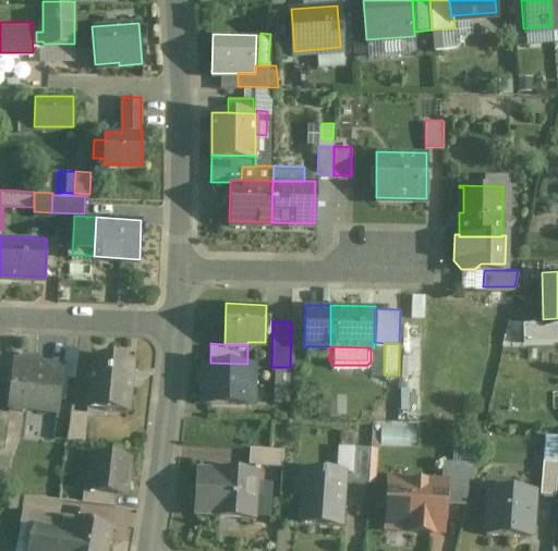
[(133,357),(93,353),(87,405),(129,408),(133,357)]
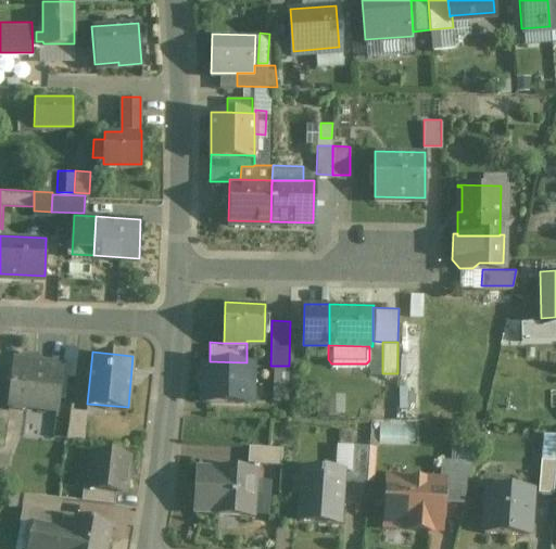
[(64,362),(14,357),(9,404),(58,410),(64,362)]
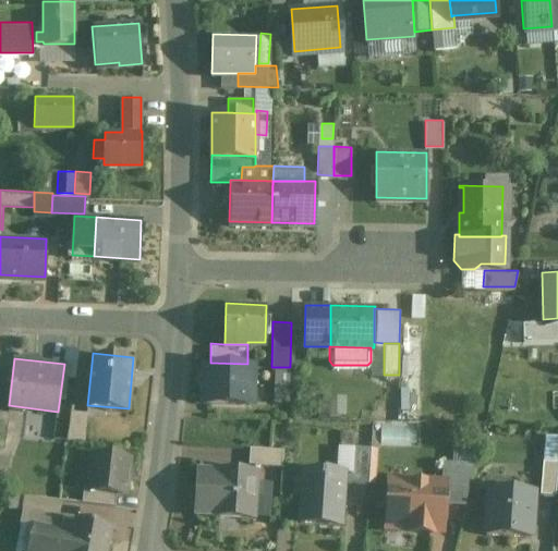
[(210,363),(204,363),(203,400),(252,401),(253,364),(247,364),(210,363)]
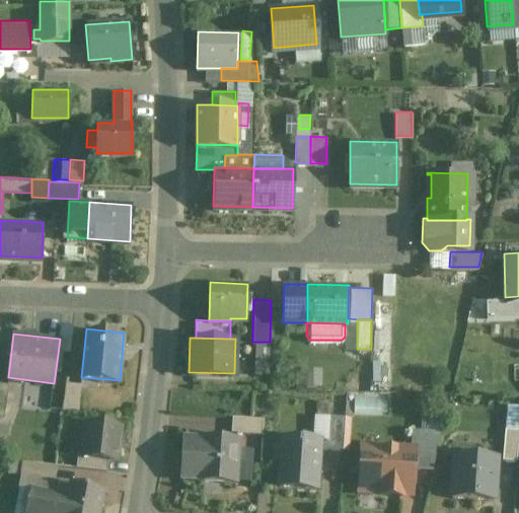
[(320,371),(305,370),(305,382),(320,383),(320,371)]
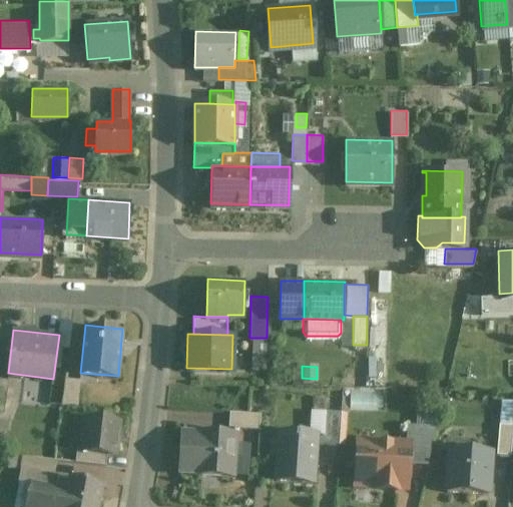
[(9,378),(0,376),(0,409),(4,410),(9,378)]
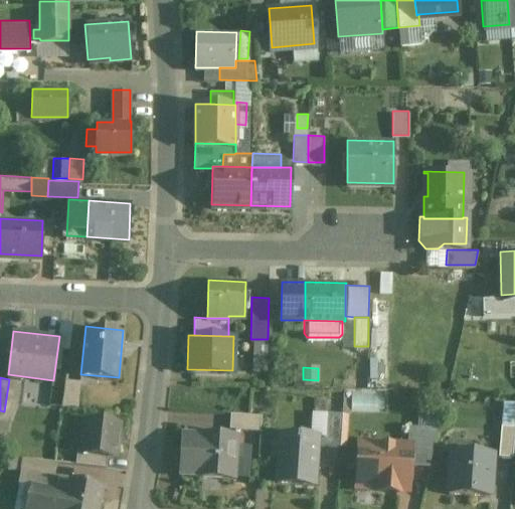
[(80,379),(65,378),(62,403),(78,405),(80,379)]
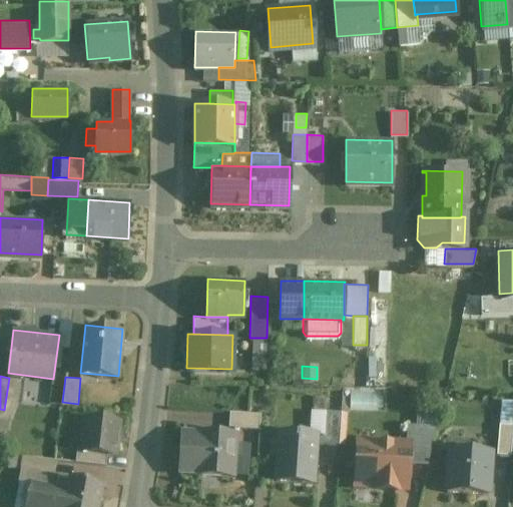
[(352,384),(353,403),(385,402),(385,383),(352,384)]
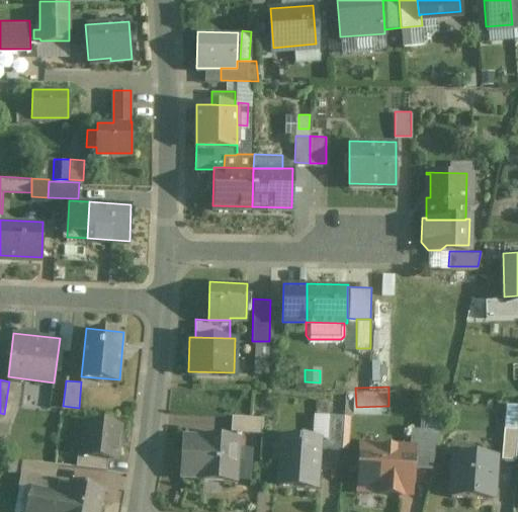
[(344,414),(331,413),(329,438),(328,446),(342,447),(344,414)]
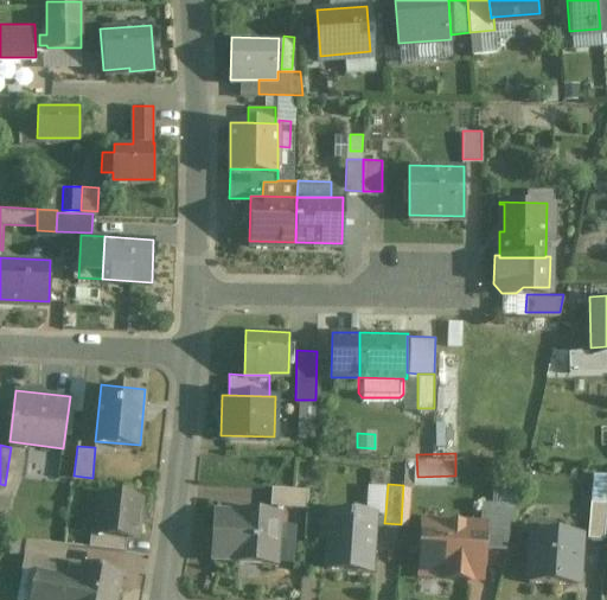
[(308,487),(273,485),(272,503),(307,505),(308,487)]
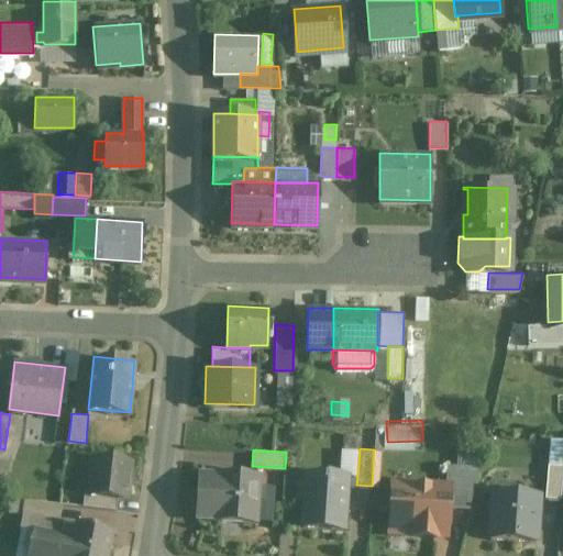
[(131,460),(94,457),(90,490),(90,491),(118,495),(127,496),(131,460)]
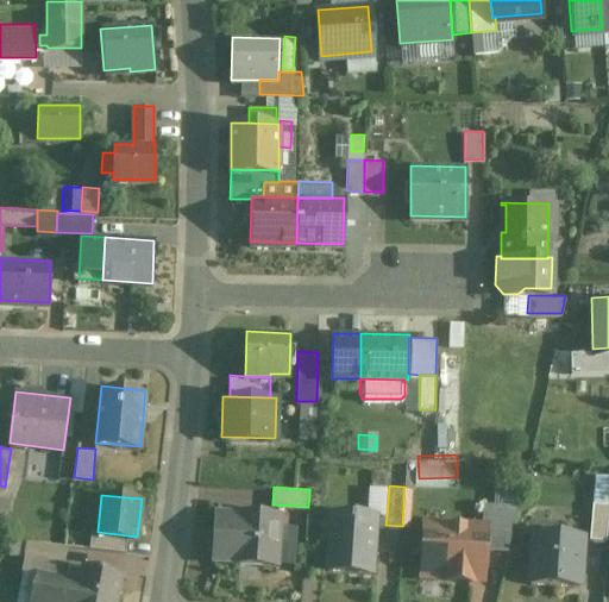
[(608,508),(608,502),(592,501),(589,538),(607,539),(608,508)]
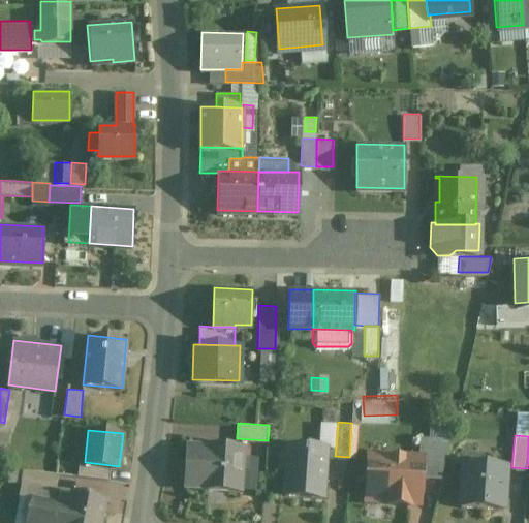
[(449,439),(422,438),(421,455),(421,456),(421,457),(423,457),(422,474),(441,475),(449,440),(449,439)]
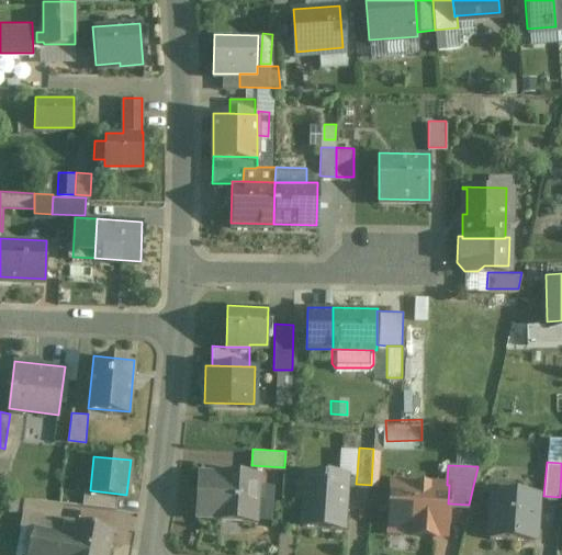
[(221,471),(200,469),(197,513),(218,516),(218,517),(220,517),(221,498),(218,498),(221,471)]
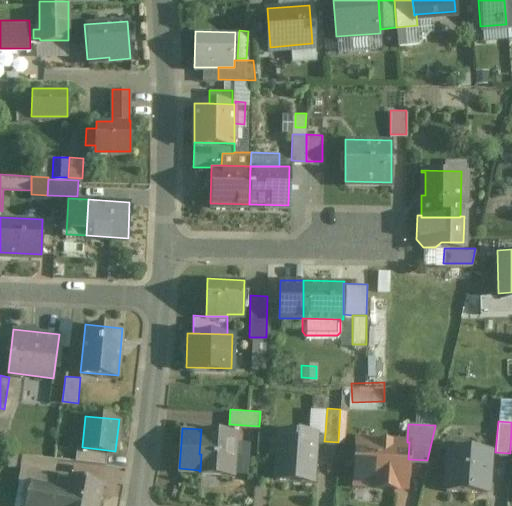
[(234,430),(201,428),(201,429),(199,454),(201,454),(200,471),(199,471),(198,471),(198,472),(232,474),(234,430)]
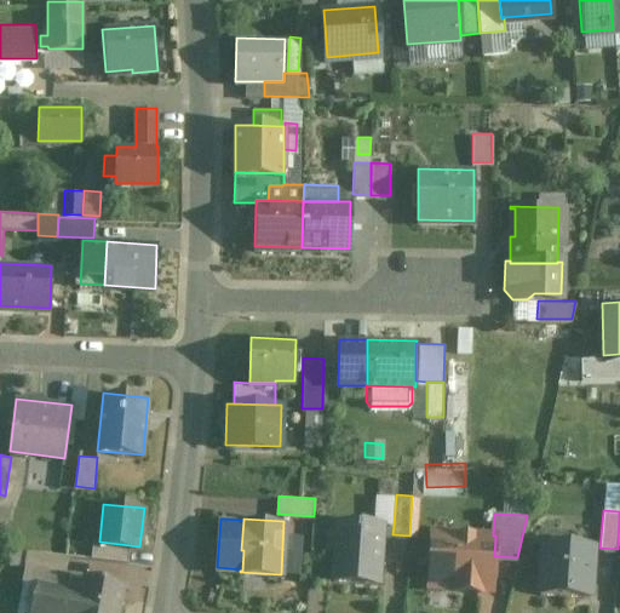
[(357,528),(337,527),(334,578),(379,582),(382,534),(382,533),(383,523),(359,522),(357,528)]
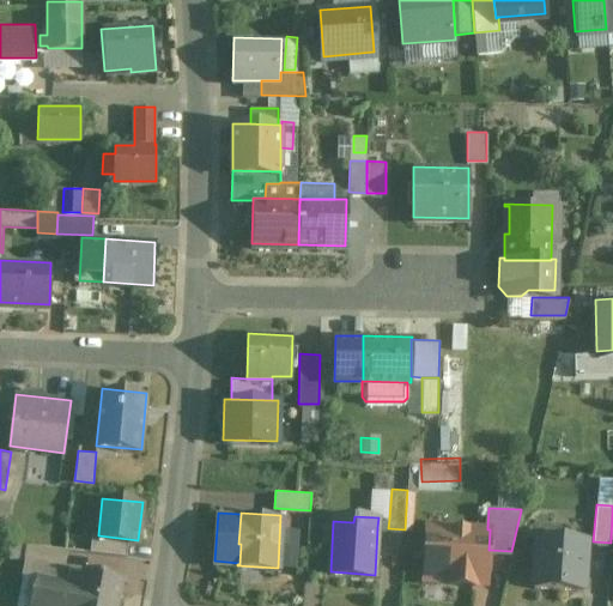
[(389,519),(378,517),(377,527),(388,528),(389,519)]
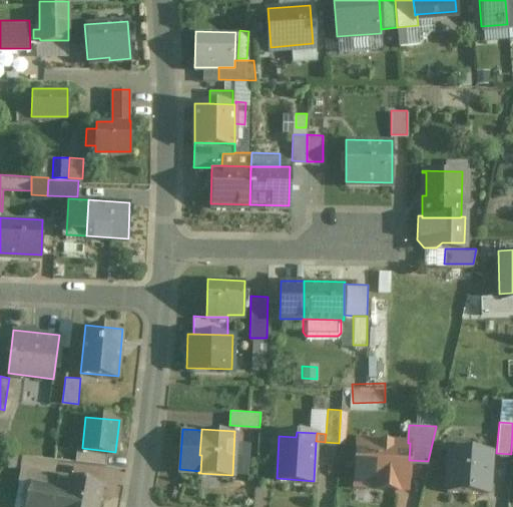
[(408,443),(358,440),(355,477),(378,478),(378,485),(398,486),(399,467),(408,468),(409,460),(410,443),(408,443)]
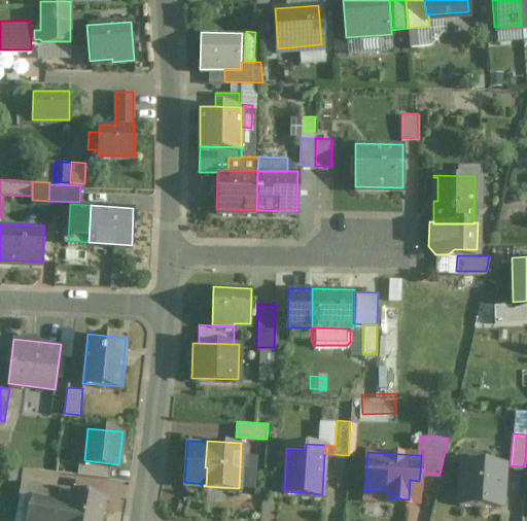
[(110,463),(84,460),(84,459),(79,458),(78,473),(109,476),(110,463)]
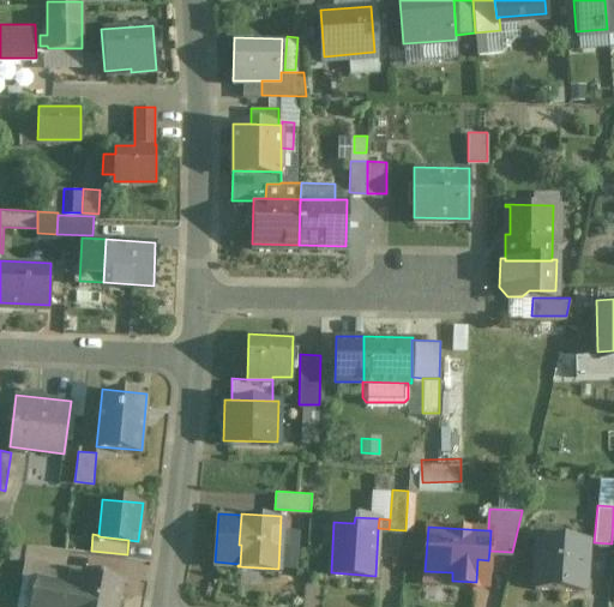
[(585,539),(537,535),(534,586),(584,589),(585,566),(583,566),(585,539)]
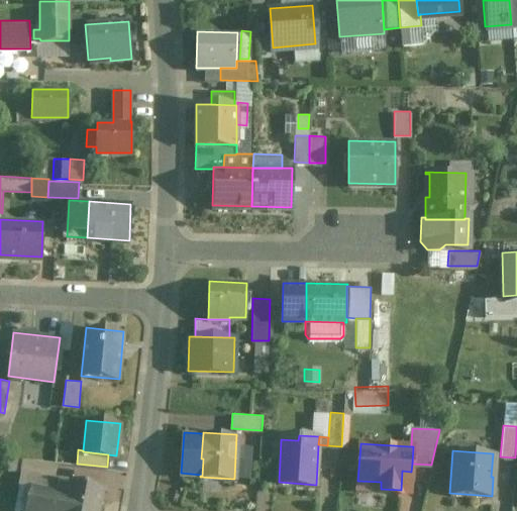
[(22,457),(11,455),(10,468),(20,473),(22,457)]
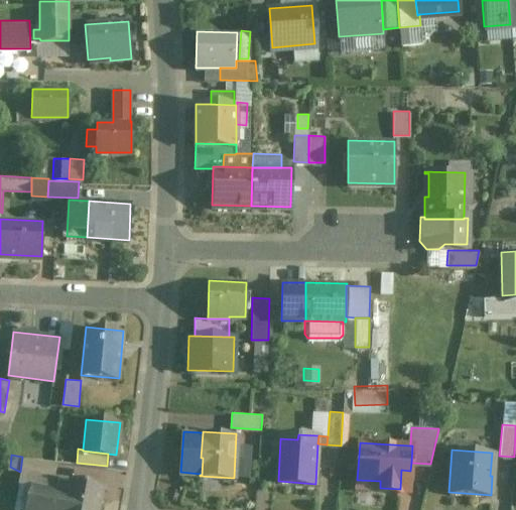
[(343,457),(324,456),(320,497),(341,498),(343,457)]
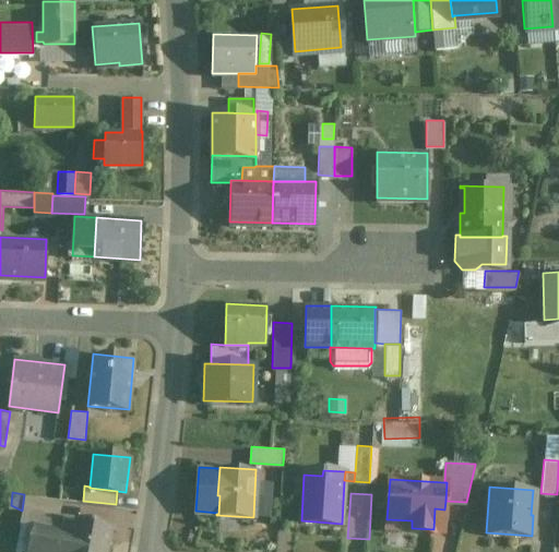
[(62,499),(24,494),(22,511),(60,515),(62,499)]
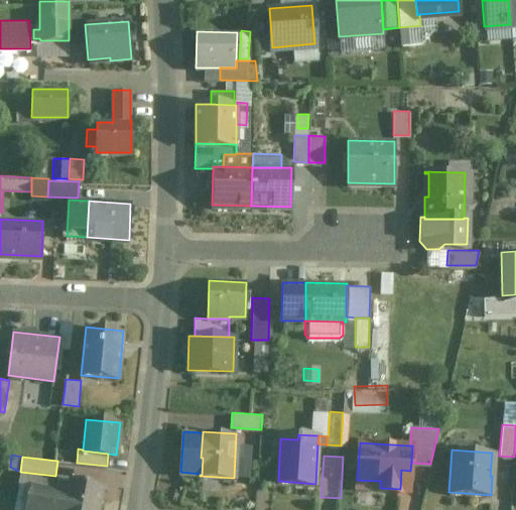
[(97,509),(102,486),(57,478),(54,489),(31,485),(26,509),(97,509)]
